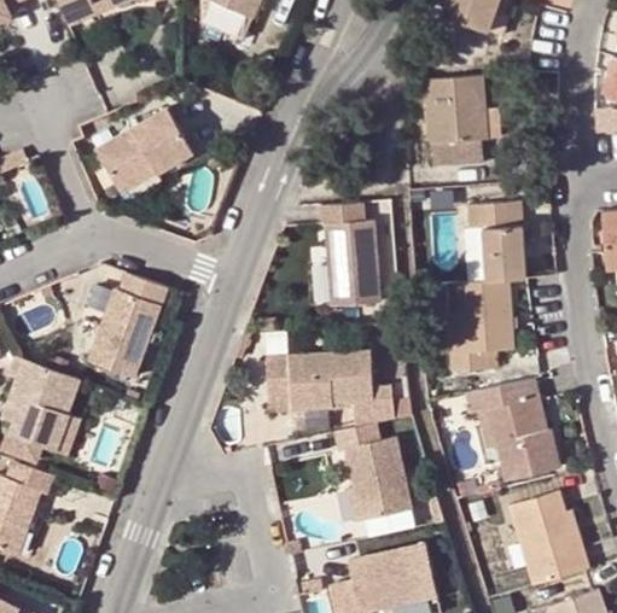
[(0,23),(11,18),(5,6),(1,0),(0,0),(0,23)]
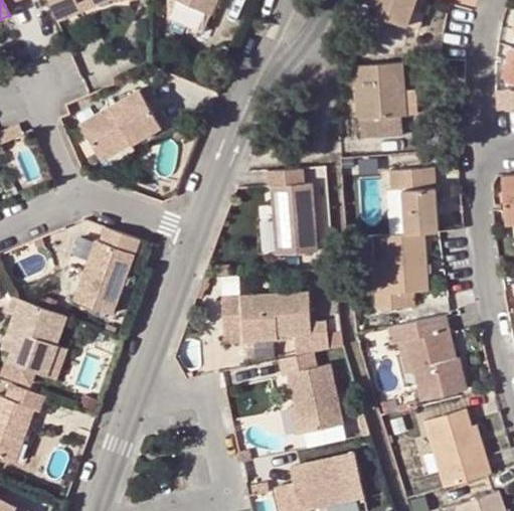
[(49,0),(58,22),(81,12),(77,1),(76,0),(49,0)]
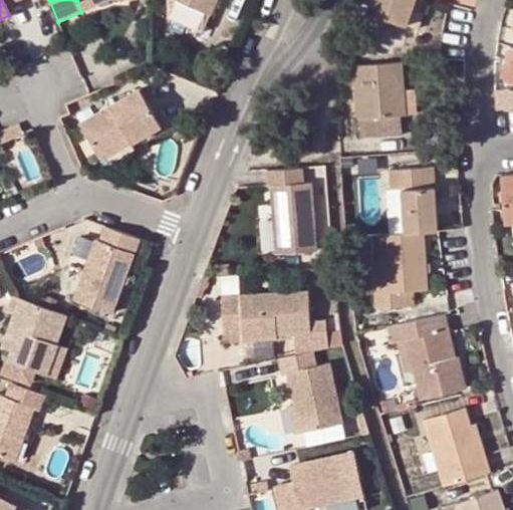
[(81,12),(93,7),(91,2),(90,0),(81,0),(77,1),(81,12)]
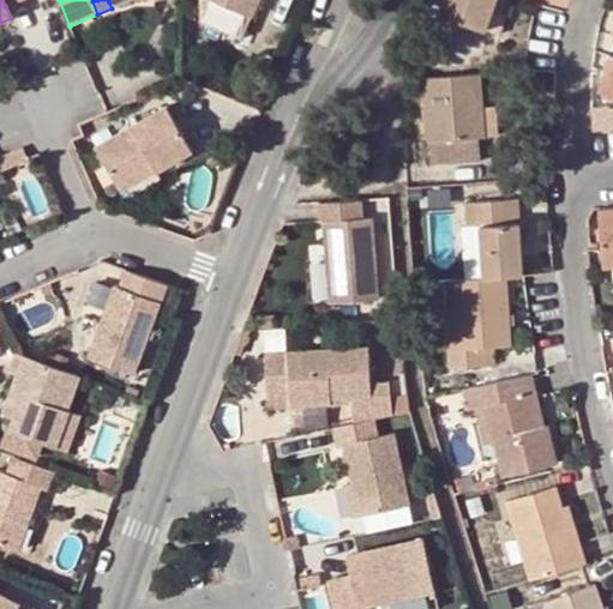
[(210,0),(252,18),(260,0),(210,0)]
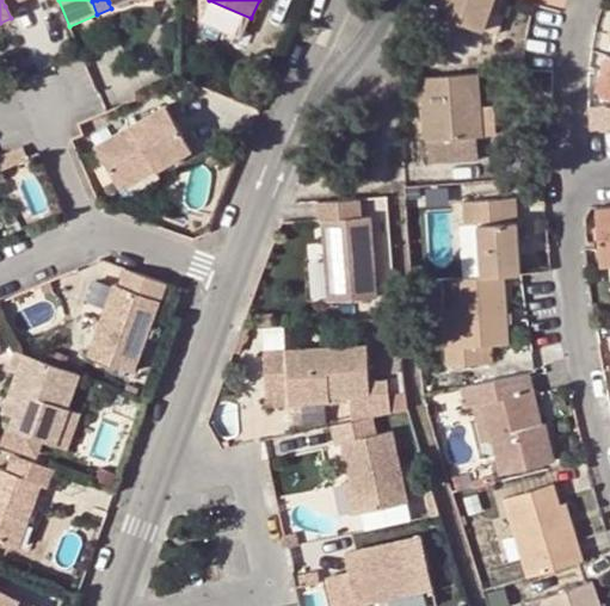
[(488,17),(494,1),(503,4),(504,0),(443,0),(437,23),(480,39),(488,17)]
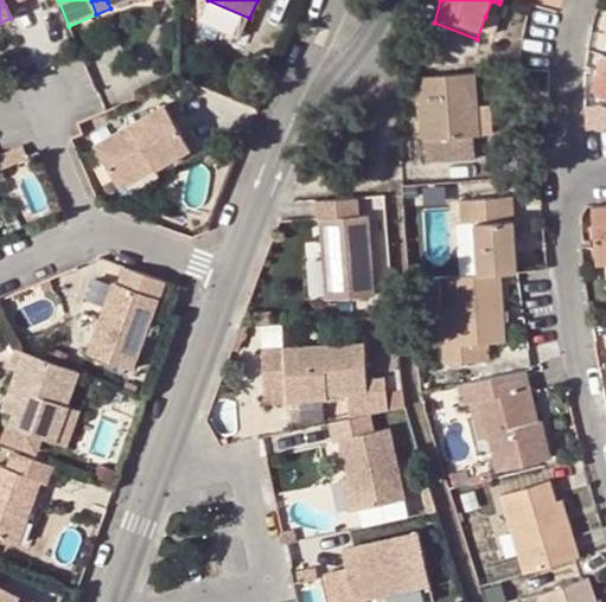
[(493,20),(499,4),(491,1),(485,17),(493,20)]
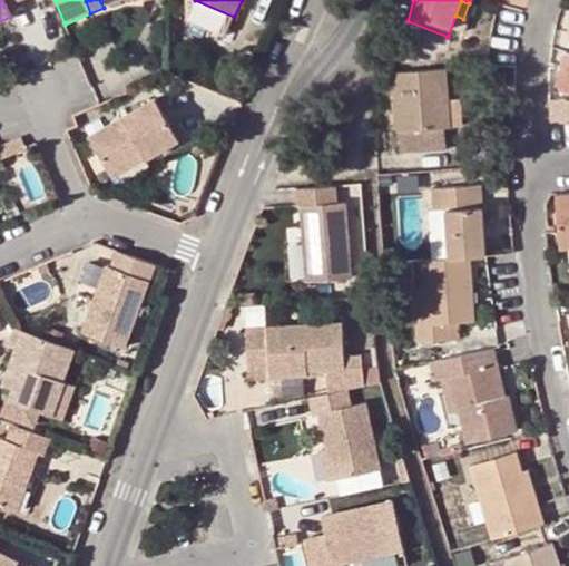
[(568,56),(562,55),(557,71),(565,74),(559,91),(568,94),(568,56)]
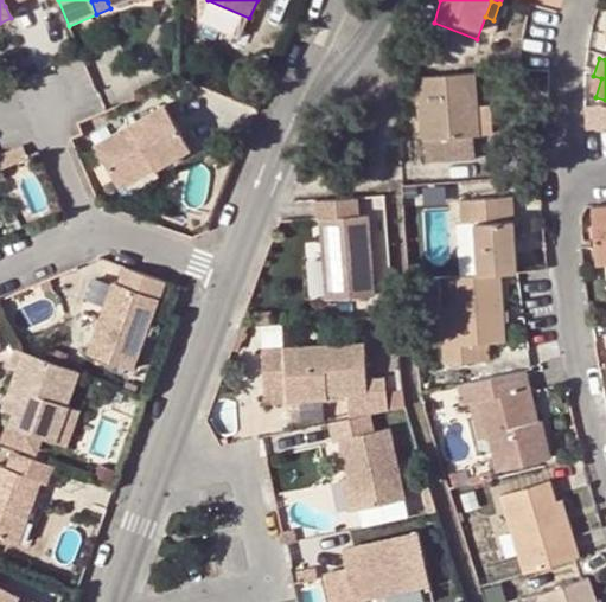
[(477,142),(474,113),(472,81),(416,84),(423,171),(473,167),(472,143),(477,142)]
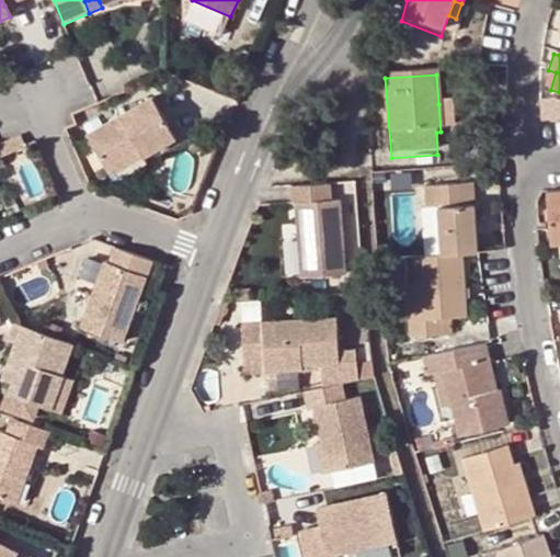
[(107,169),(140,150),(145,157),(179,138),(155,97),(89,134),(107,169)]
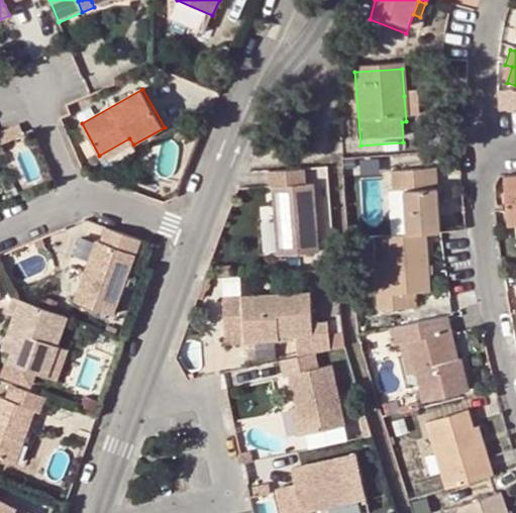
[(498,113),(515,111),(515,96),(496,91),(498,113)]
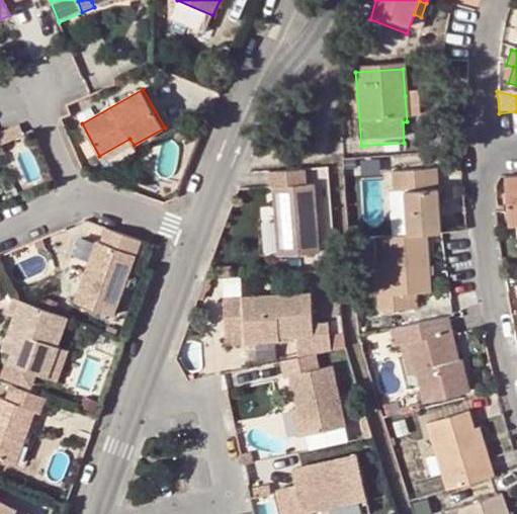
[(405,96),(407,121),(419,120),(417,95),(405,96)]
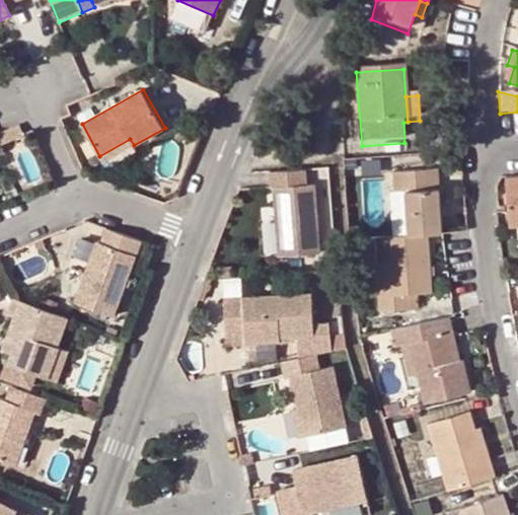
[(19,126),(0,134),(0,147),(25,136),(19,126)]
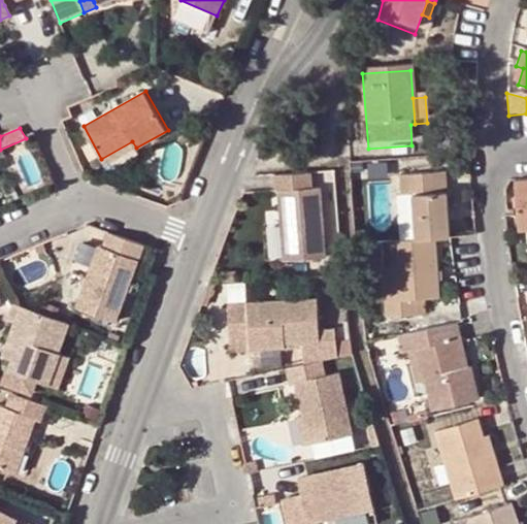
[(136,148),(132,141),(101,159),(105,165),(136,148)]
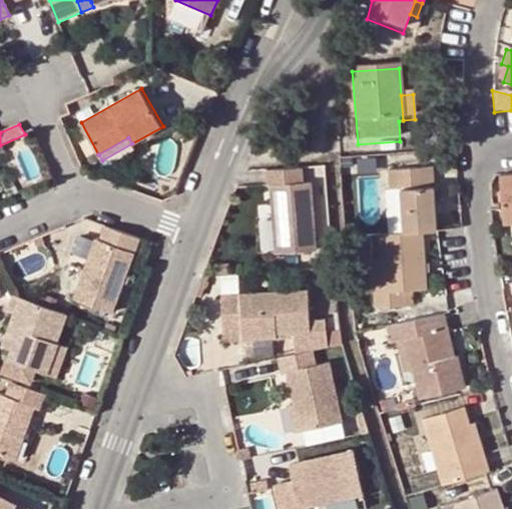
[(281,198),(271,198),(274,250),(314,248),(310,181),(302,182),(300,166),(265,169),(267,185),(270,185),(280,184),(281,198)]
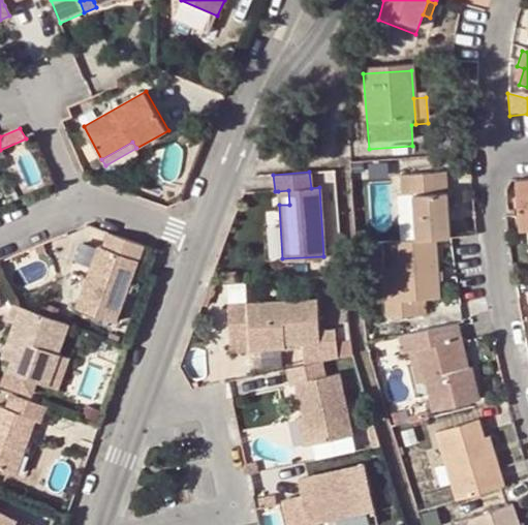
[(413,243),(435,241),(449,240),(444,177),(399,180),(400,201),(410,199),(413,243)]
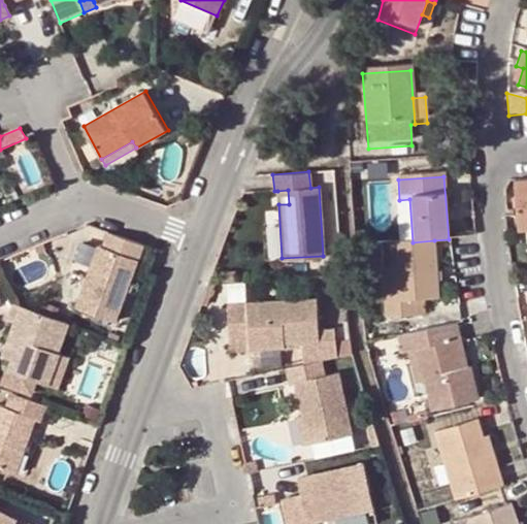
[(518,217),(518,231),(526,229),(526,179),(516,181),(518,217)]
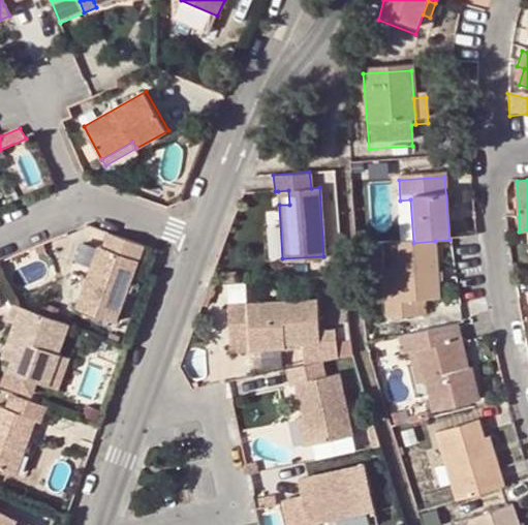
[(278,191),(279,205),(289,205),(288,190),(278,191)]
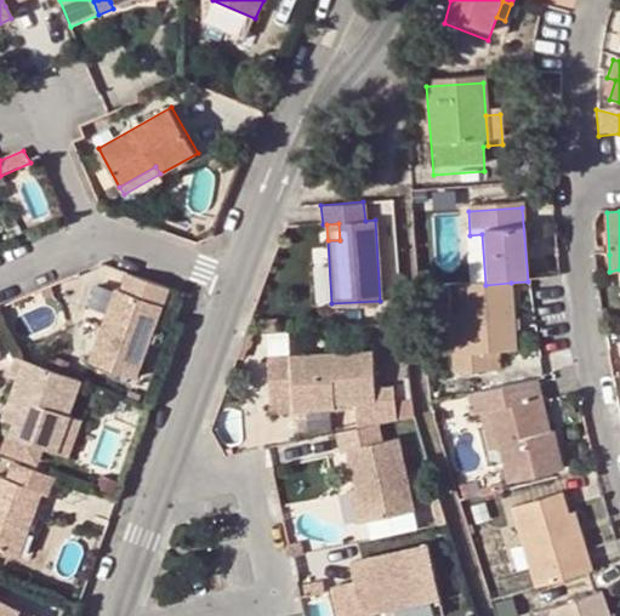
[(485,285),(482,234),(470,235),(465,235),(470,286),(485,285)]
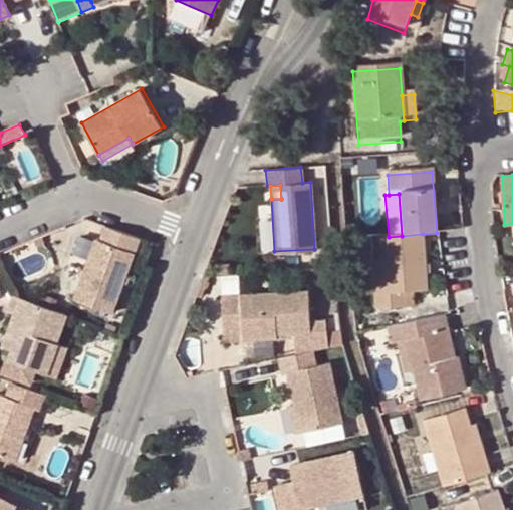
[(139,241),(107,229),(102,242),(97,240),(76,300),(112,314),(139,241)]
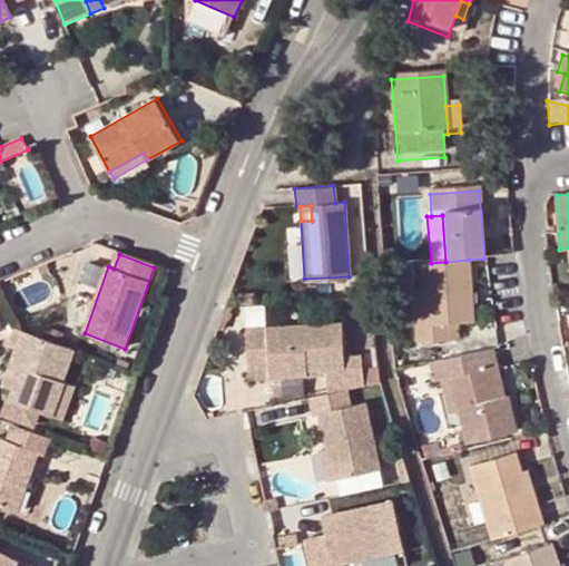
[(450,342),(449,327),(457,325),(473,323),(469,260),(445,262),(431,263),(420,264),(422,291),(425,328),(414,329),(415,345),(450,342)]
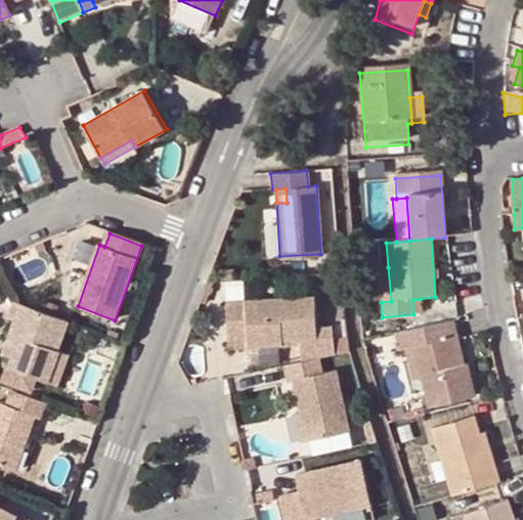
[(379,267),(381,302),(391,301),(388,267),(379,267)]
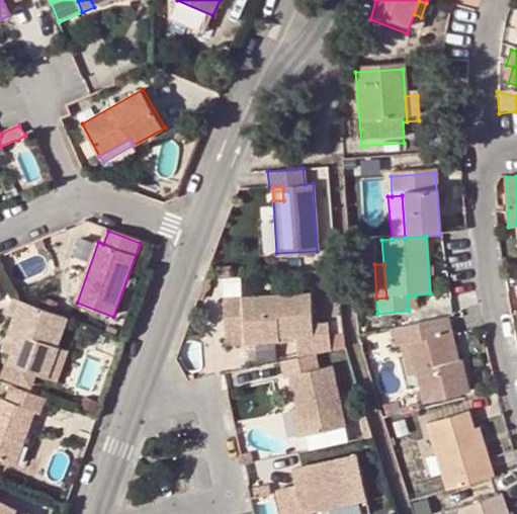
[(205,278),(197,298),(204,301),(212,278),(205,278)]
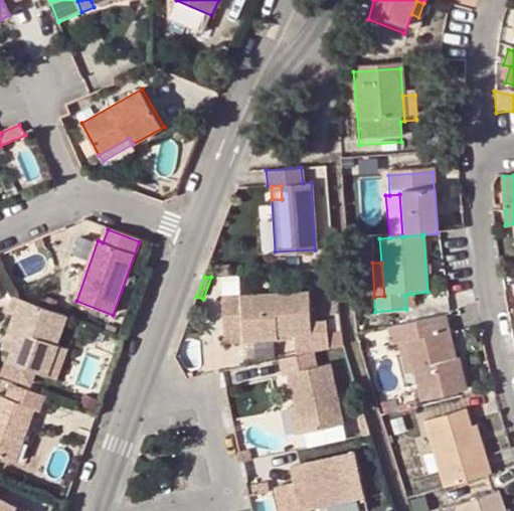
[(295,333),(295,338),(298,355),(313,352),(331,348),(329,333),(328,320),(312,321),(310,292),(222,297),(224,331),(242,330),(243,341),(280,339),(279,334),(295,333)]
